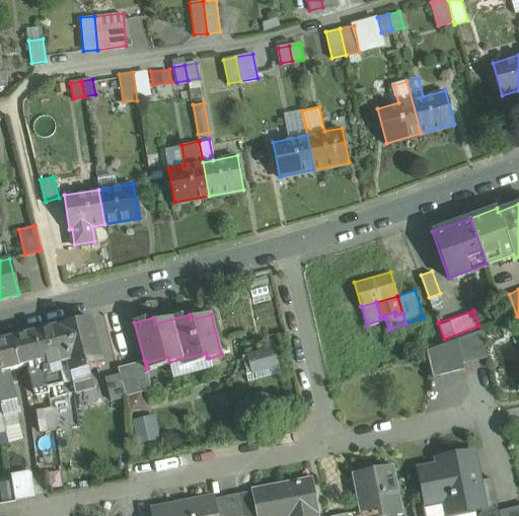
[(90,316),(59,324),(66,353),(71,372),(89,367),(102,364),(90,316)]
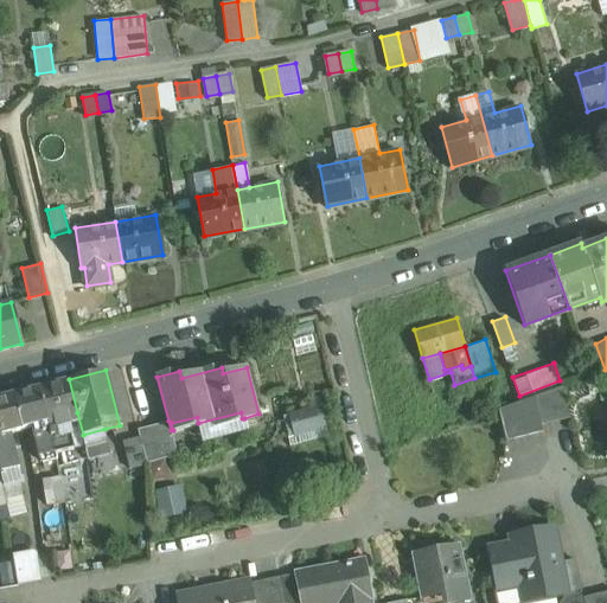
[(69,379),(39,387),(55,448),(69,444),(62,417),(77,412),(69,379)]
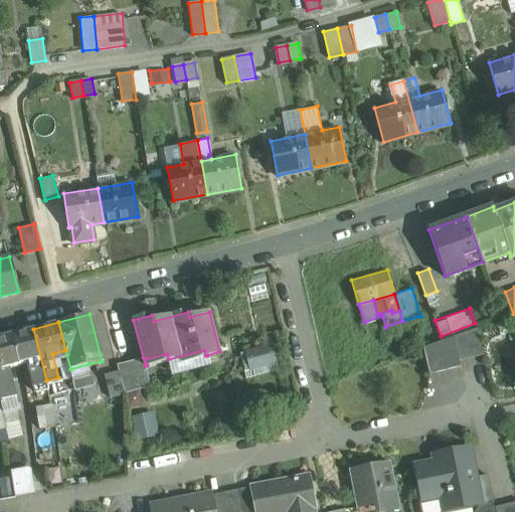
[(477,327),(453,336),(459,358),(483,352),(477,327)]
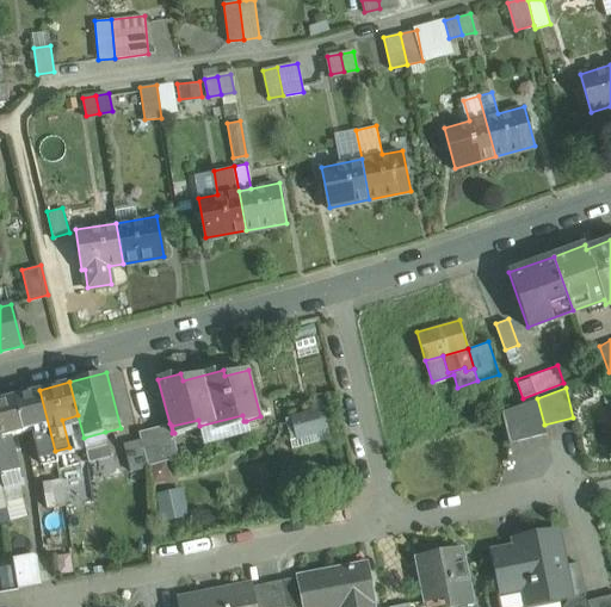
[(39,390),(13,397),(23,432),(34,428),(41,456),(55,451),(39,390)]
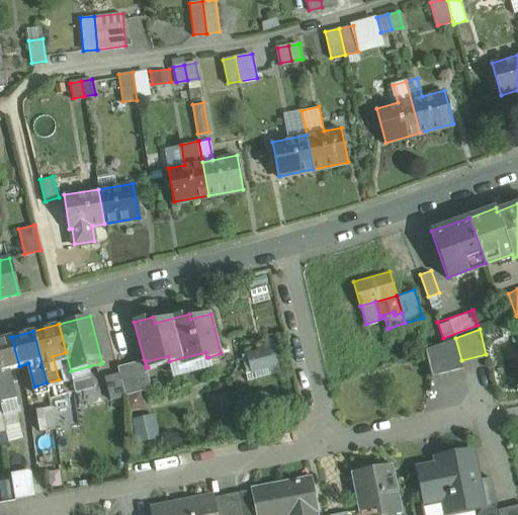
[(6,338),(0,339),(0,397),(9,395),(2,369),(14,367),(6,338)]
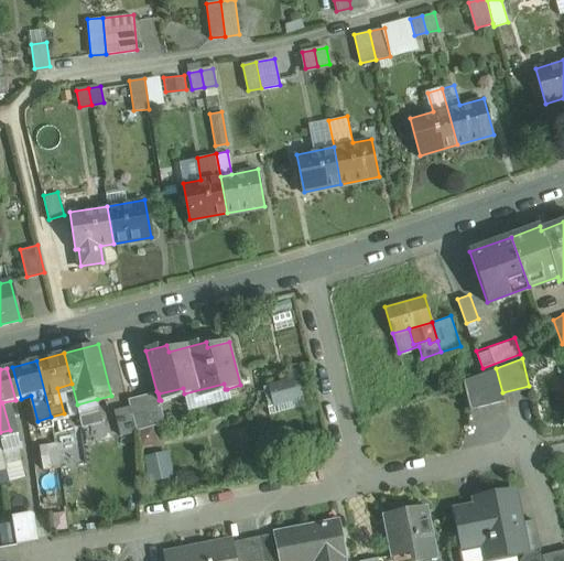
[(496,368),(463,380),(469,408),(503,400),(502,392),(496,368)]
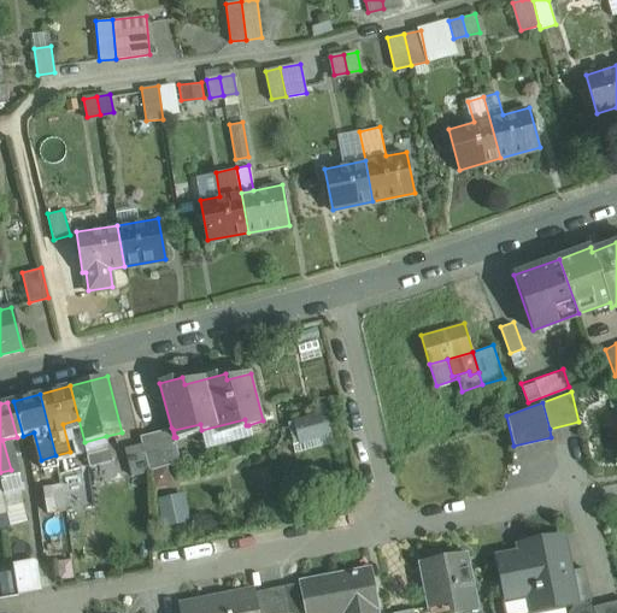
[(324,413),(297,420),(303,441),(329,434),(324,413)]
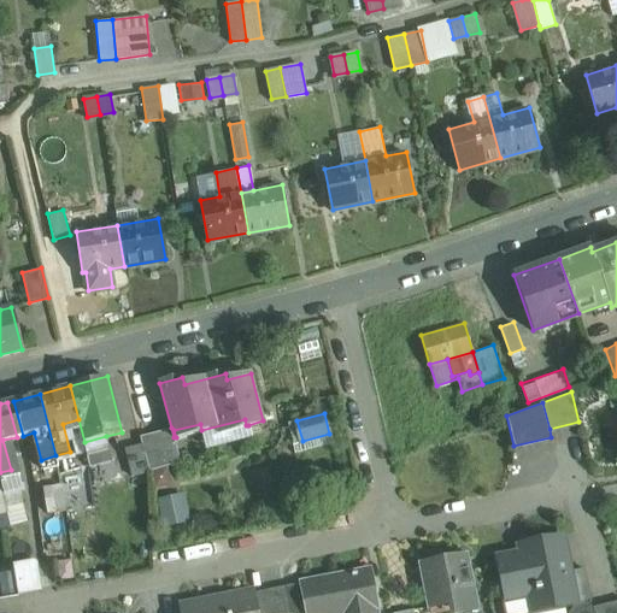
[(250,432),(248,425),(246,425),(245,419),(201,430),(205,444),(250,432)]
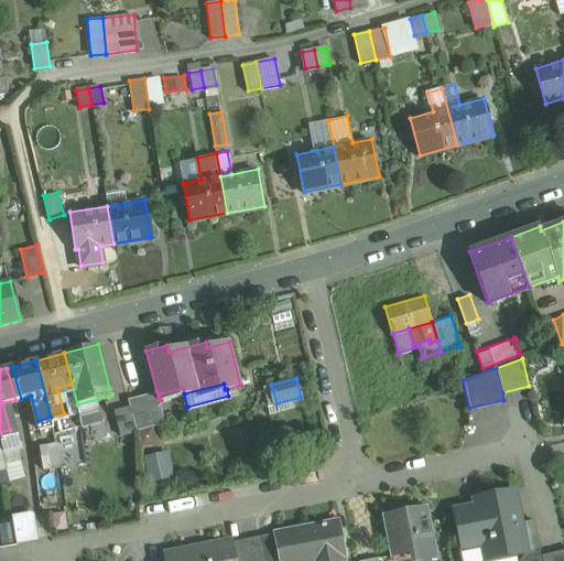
[(165,423),(159,400),(156,391),(128,399),(130,406),(136,430),(153,425),(165,423)]
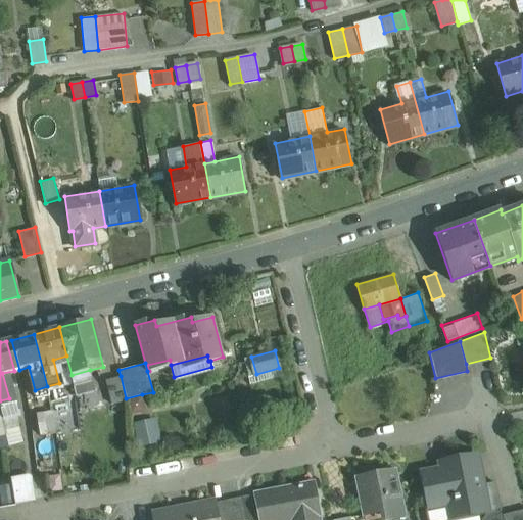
[(279,368),(256,374),(258,380),(281,374),(279,368)]
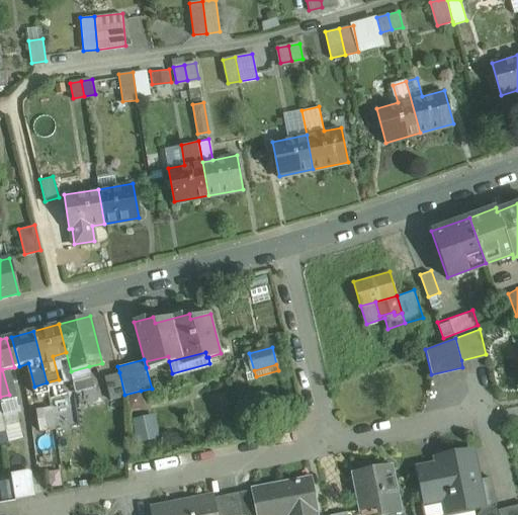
[(89,366),(71,371),(74,384),(75,383),(76,391),(94,385),(89,366)]
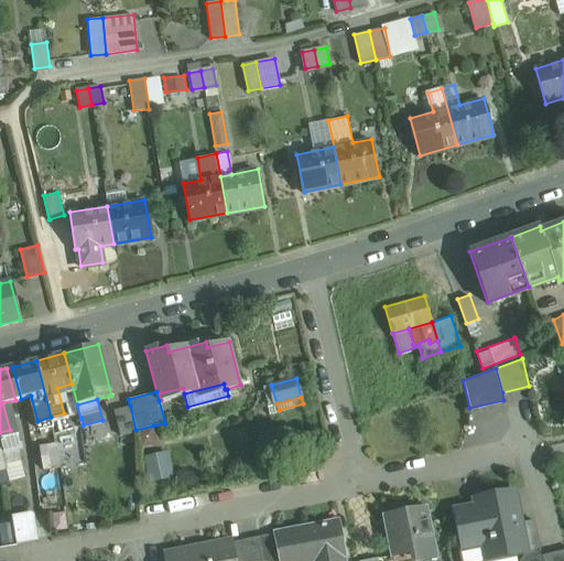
[(130,406),(114,409),(119,434),(136,430),(130,406)]
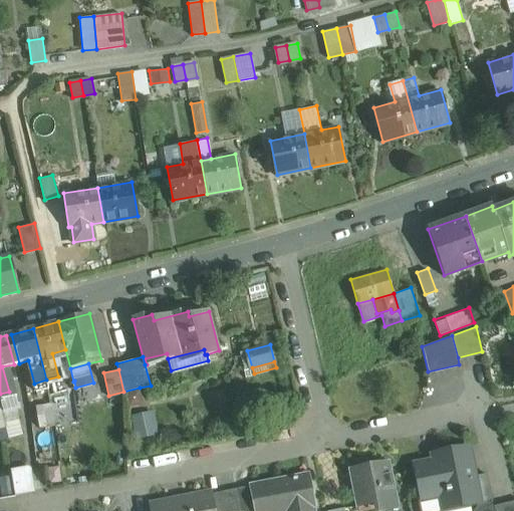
[(140,388),(123,392),(130,415),(145,412),(140,388)]
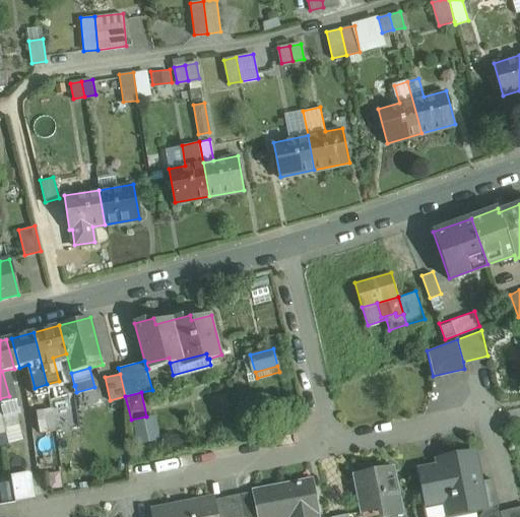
[(51,406),(35,409),(38,431),(55,429),(51,406)]
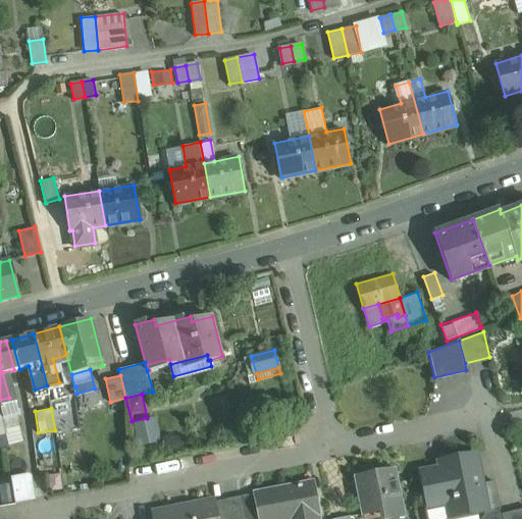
[(448,466),(422,471),(420,474),(426,503),(429,505),(454,501),(457,516),(485,510),(480,483),(474,453),(447,458),(448,466)]
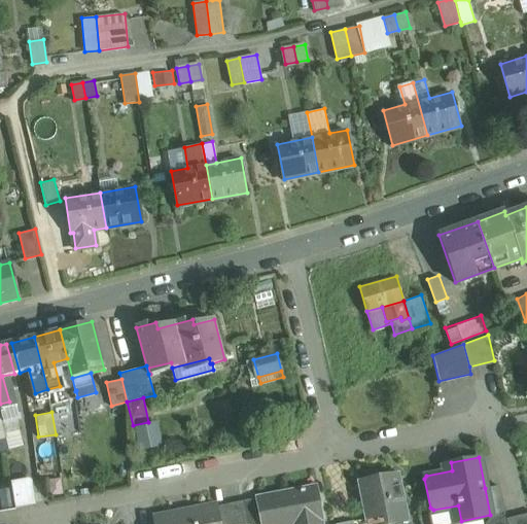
[(398,473),(358,481),(365,520),(384,516),(385,523),(394,523),(408,522),(398,473)]
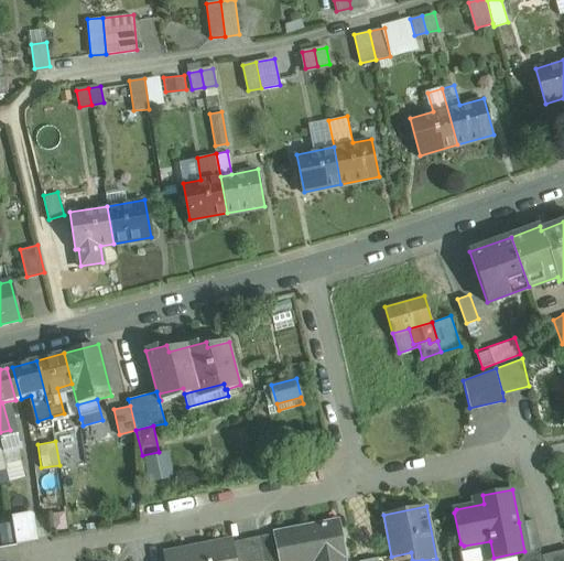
[(13,521),(0,522),(2,542),(41,538),(38,509),(12,513),(13,521)]
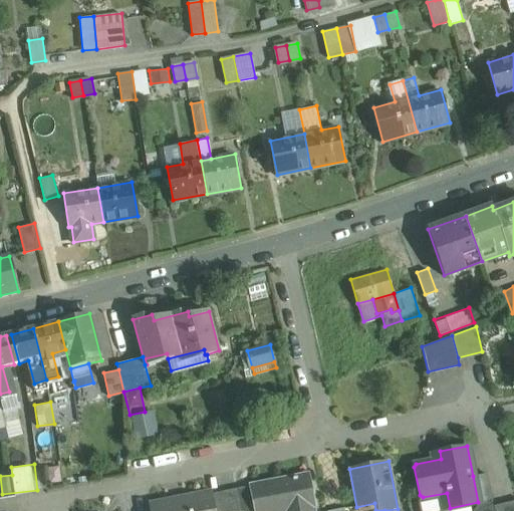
[(486,473),(473,476),(478,502),(492,499),(486,473)]
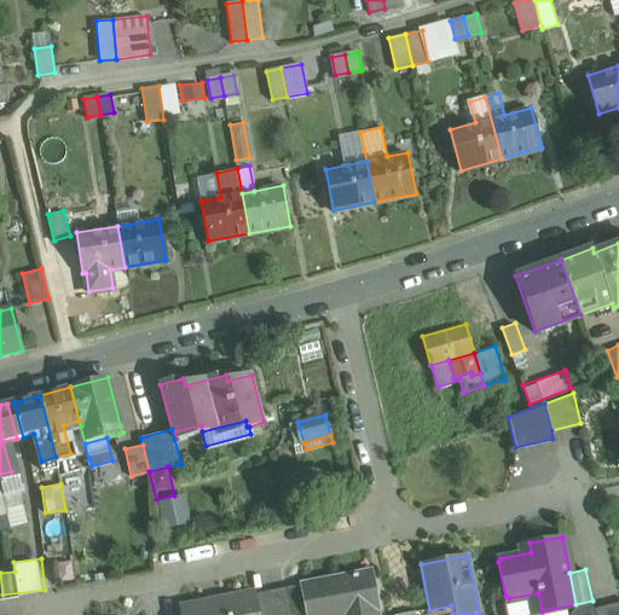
[(370,570),(301,584),(301,585),(306,614),(316,614),(340,610),(341,614),(377,614),(375,603),(377,603),(370,570)]
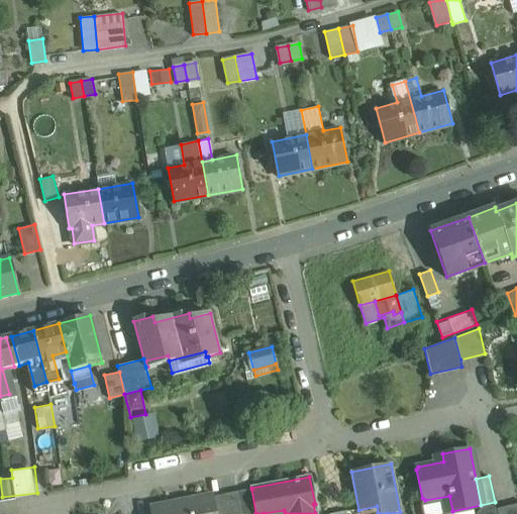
[(255,513),(251,489),(238,491),(242,513),(255,513)]
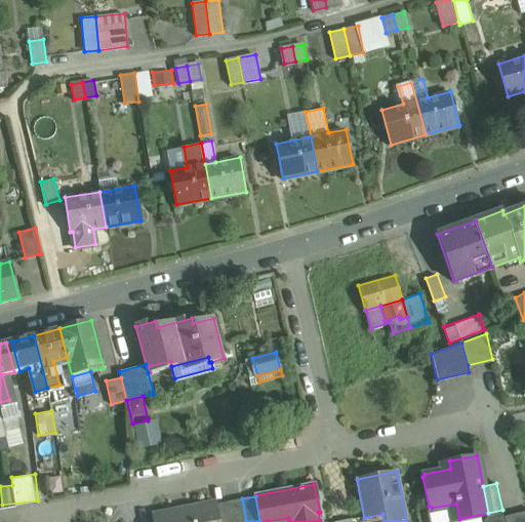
[(246,521),(242,498),(216,504),(219,521),(246,521)]
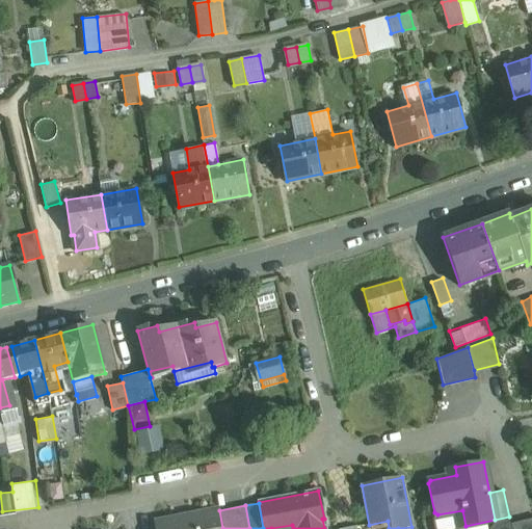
[(219,510),(178,518),(178,517),(154,522),(155,528),(222,528),(219,510)]
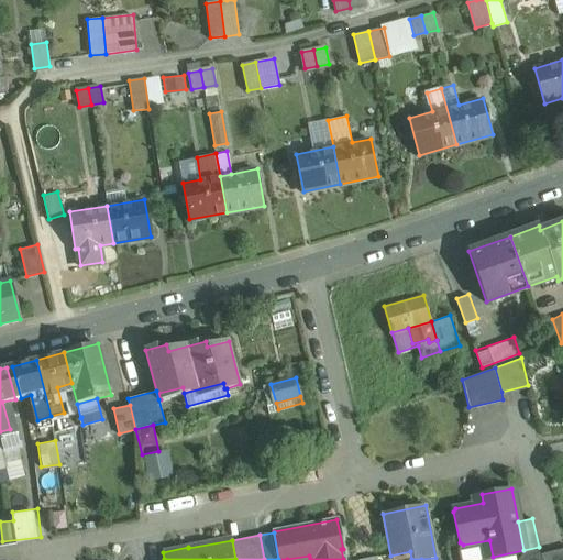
[(562,559),(562,548),(541,553),(542,559),(562,559)]
